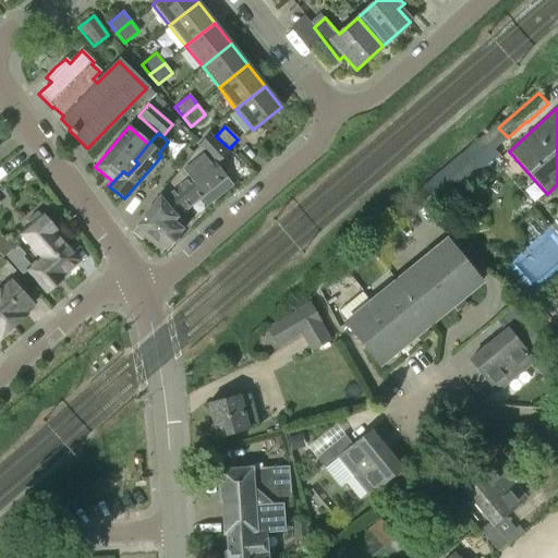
[(225,178),(227,173),(228,171),(221,165),(217,168),(215,166),(229,154),(209,135),(193,152),(180,168),(181,169),(179,172),(201,198),(206,206),(231,186),(225,178)]
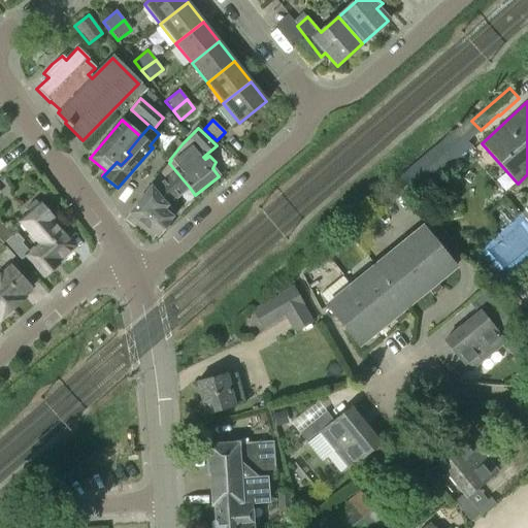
[(190,188),(169,163),(128,213),(129,215),(124,221),(150,241),(156,235),(157,236),(169,221),(176,210),(170,203),(190,188)]
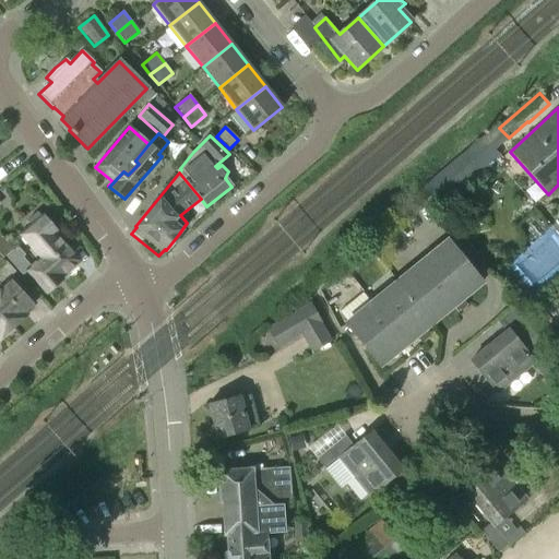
[(40,215),(38,212),(28,221),(32,225),(21,235),(38,254),(44,261),(62,245),(52,234),(56,232),(40,215)]
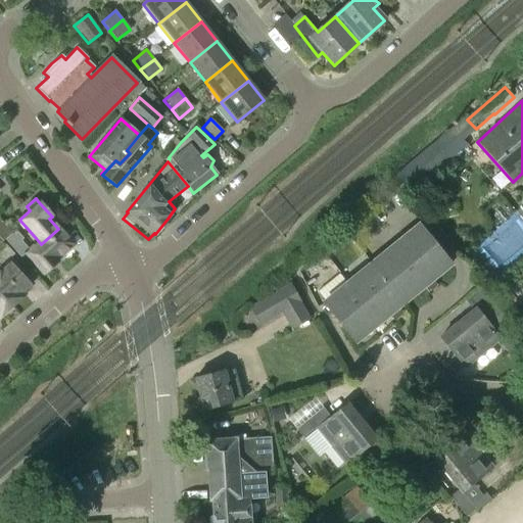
[(419,225),(386,251),(418,291),(450,264),(420,227),(419,225)]
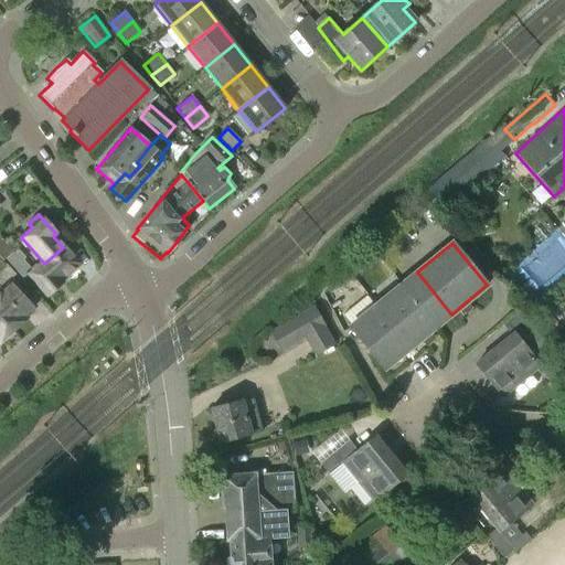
[(28,267),(22,260),(13,268),(22,278),(27,274),(46,297),(62,283),(60,279),(77,264),(63,247),(44,264),(39,257),(28,267)]
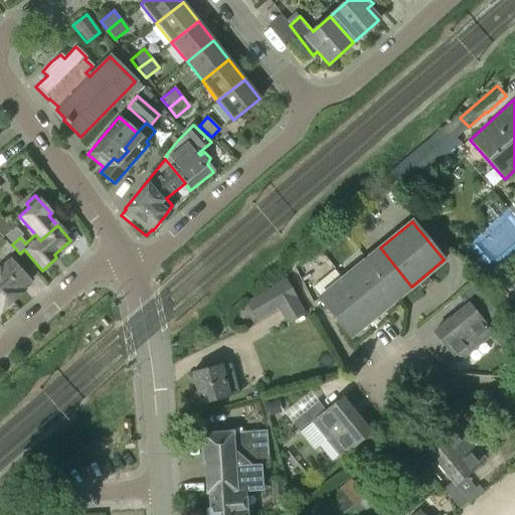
[(12,244),(20,237),(22,235),(15,227),(5,236),(12,244)]
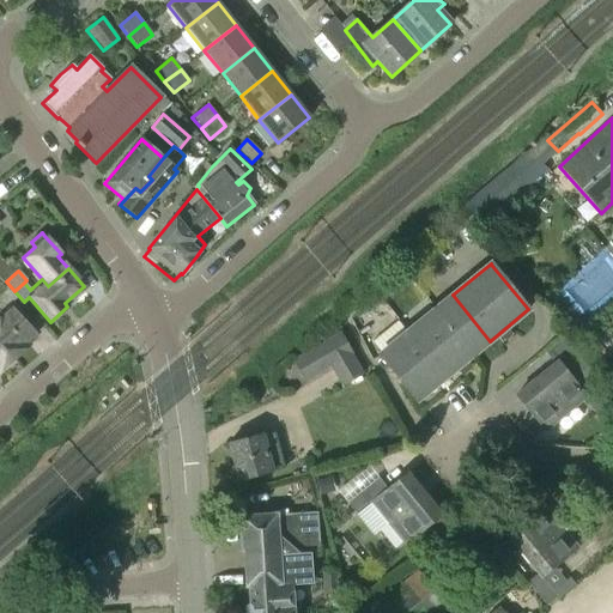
[(490,341),(453,295),(416,325),(453,371),(490,341)]
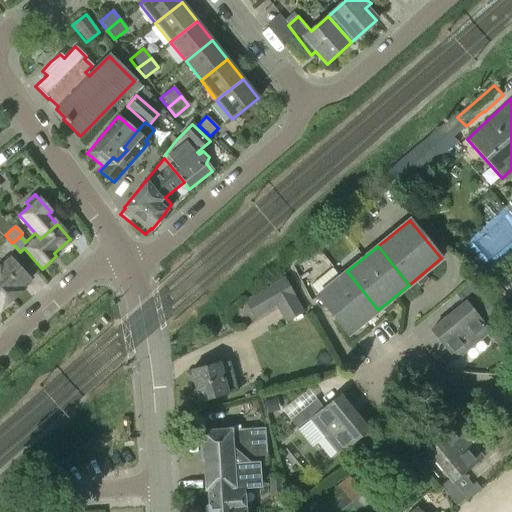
[(22,286),(29,279),(10,257),(0,265),(0,287),(11,300),(24,289),(22,286)]
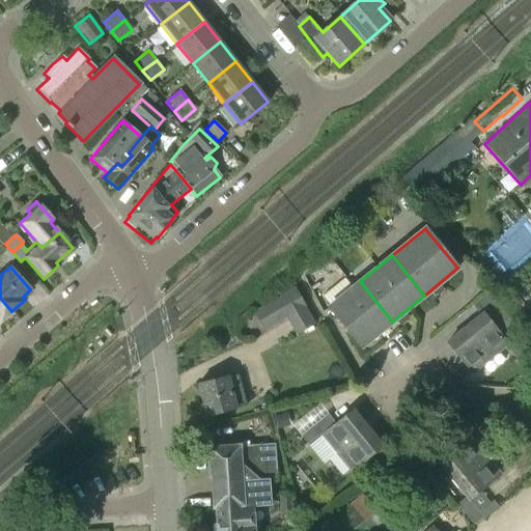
[(360,347),(392,322),(360,281),(328,308),(360,347)]
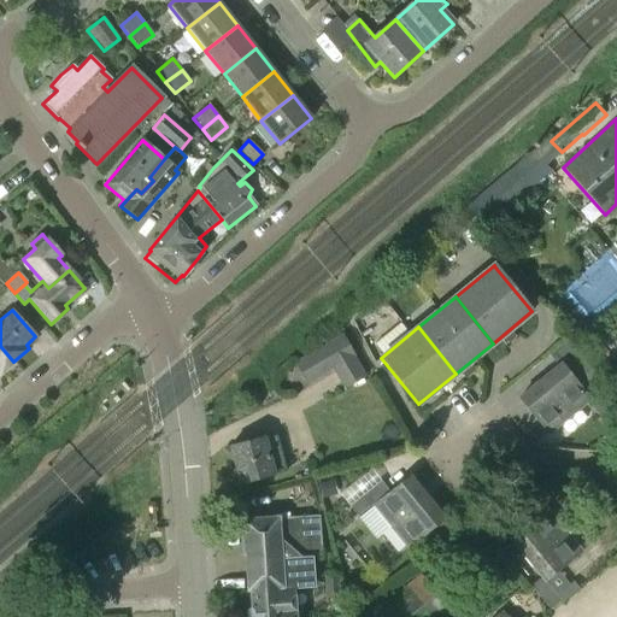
[(345,386),(365,374),(344,333),(297,359),(309,381),(334,366),(345,386)]
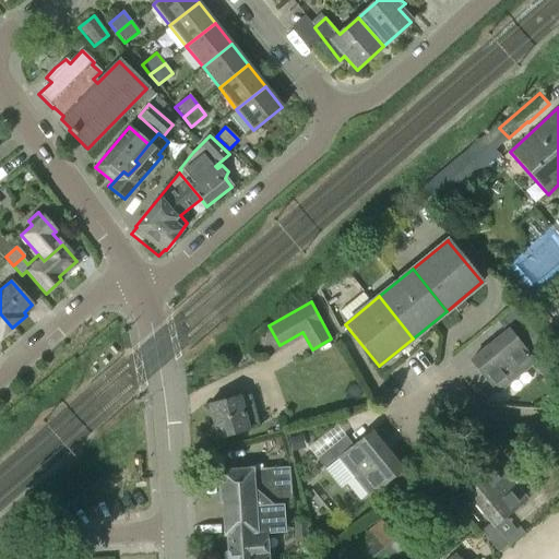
[(0,337),(12,328),(0,313),(0,337)]
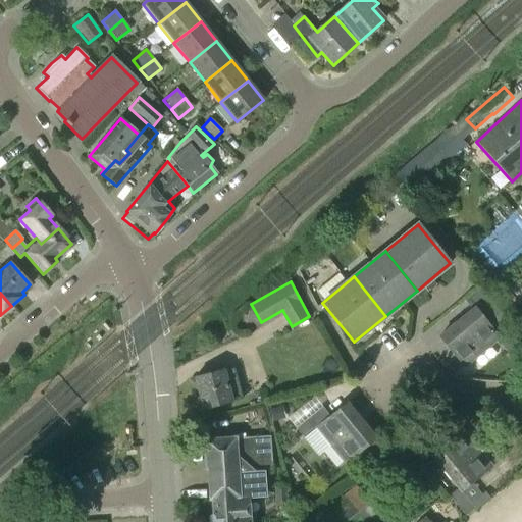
[(514,336),(508,326),(500,313),(485,321),(474,308),(438,336),(463,367),(499,338),(504,345),(514,336)]
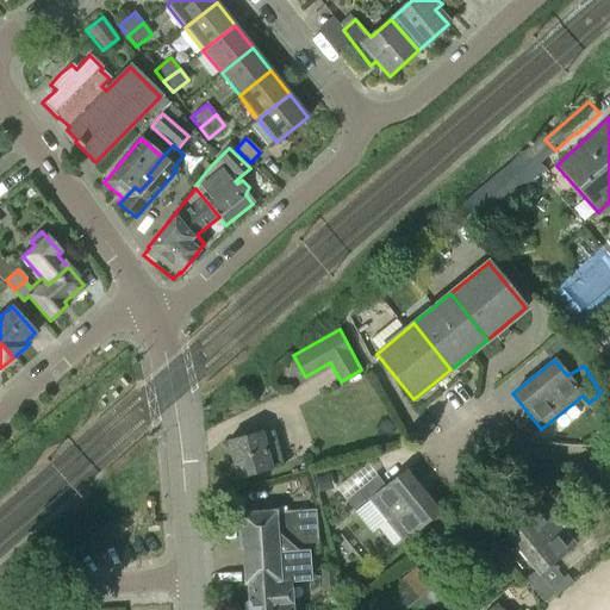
[(609,450),(609,429),(608,427),(596,437),(609,452),(609,450)]
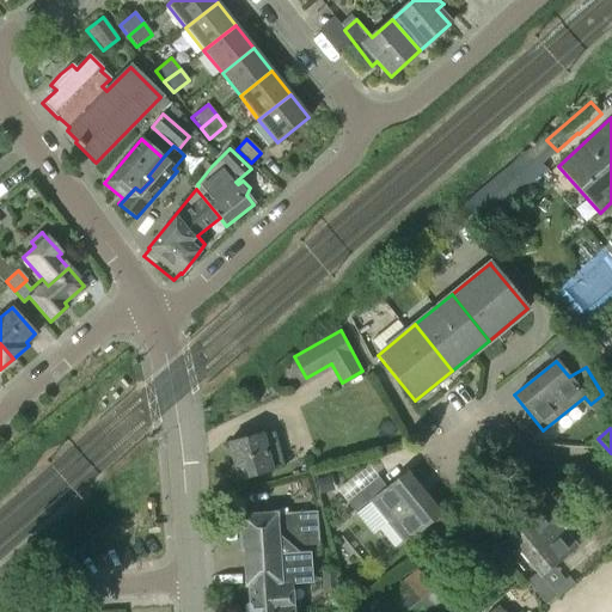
[(228,442),(239,481),(271,472),(270,469),(282,466),(273,432),(262,435),(261,433),(228,442)]
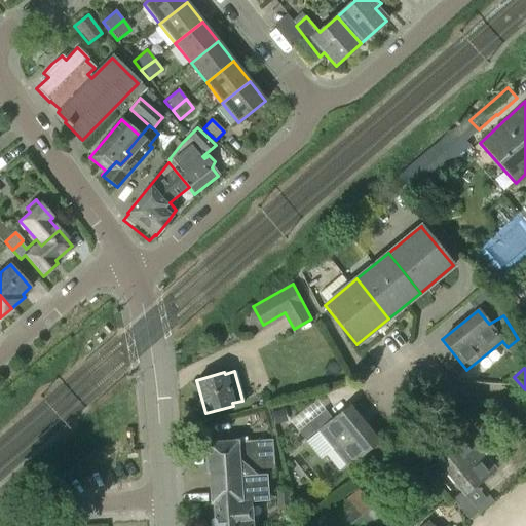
[(378,442),(348,406),(332,420),(325,410),(298,433),(306,442),(318,431),(347,466),(378,442)]
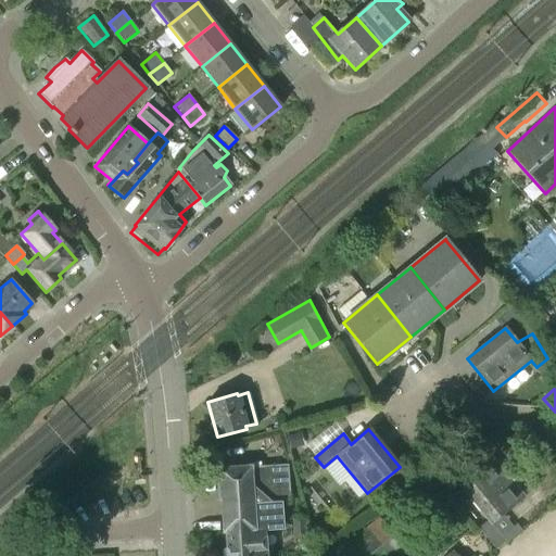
[(289,450),(303,446),(300,433),(286,437),(289,450)]
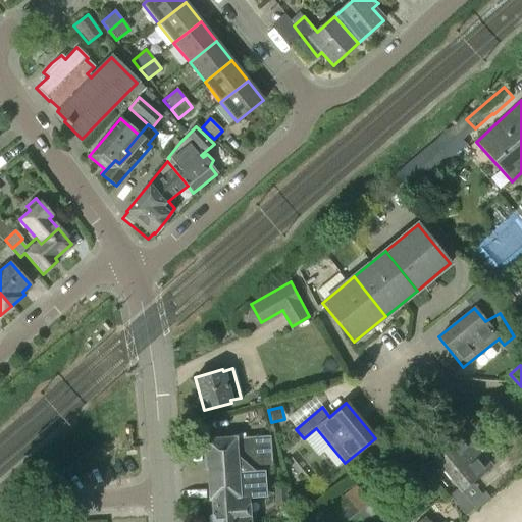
[(483,491),(470,502),(461,491),(490,467),(462,431),(431,456),(458,488),(449,497),(465,516),(475,508),(476,510),(489,500),(483,491)]
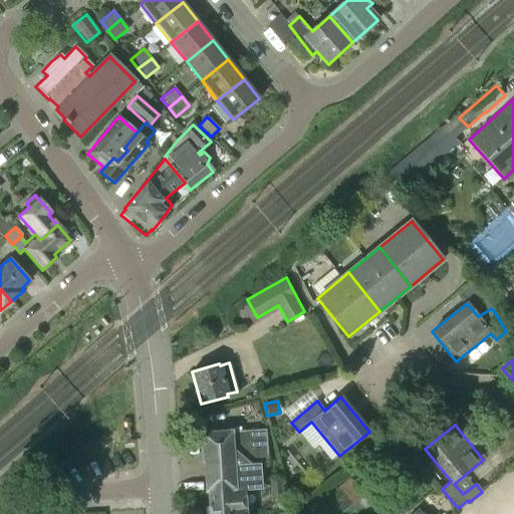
[(208,493),(244,490),(261,489),(259,466),(268,466),(266,430),(232,432),(232,431),(201,433),(205,493),(208,493)]
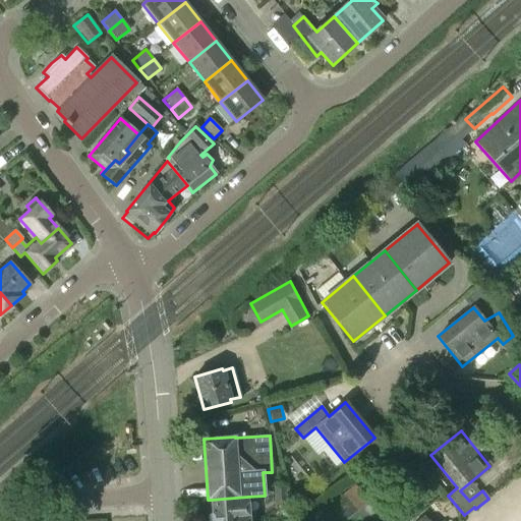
[(275,506),(286,506),(285,485),(273,486),(275,506)]
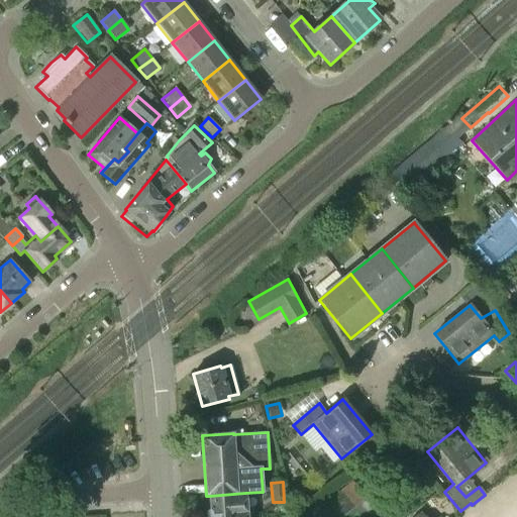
[(308,516),(373,516),(378,514),(351,482),(308,516)]
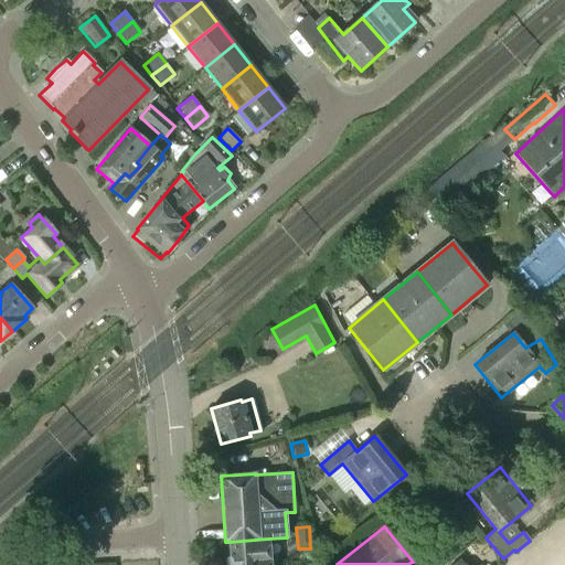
[(269,564),(268,539),(228,542),(230,564),(269,564)]
